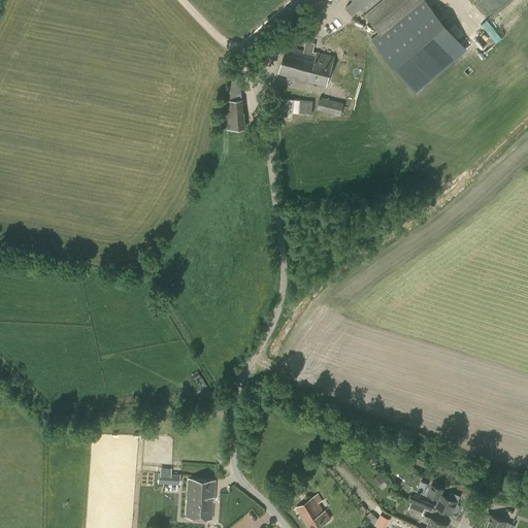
[(353,14),(361,8),(382,32),(420,0),(338,0),(339,0),(353,0),(354,0),(345,7),(353,14)]
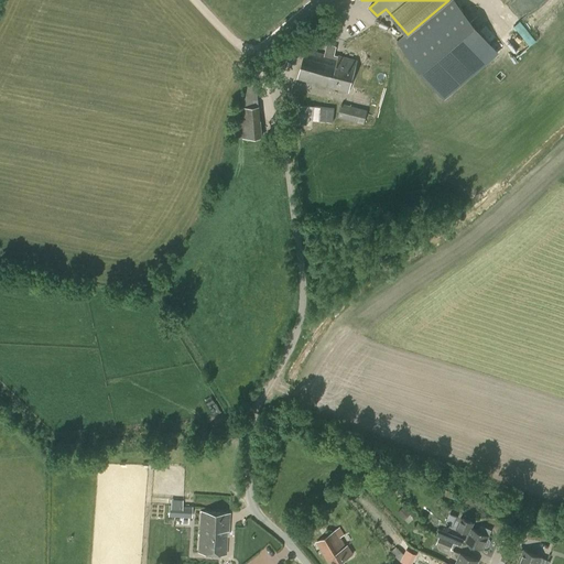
[(448,0),(408,34),(398,42),(425,74),(478,30),(454,0),(448,0)]
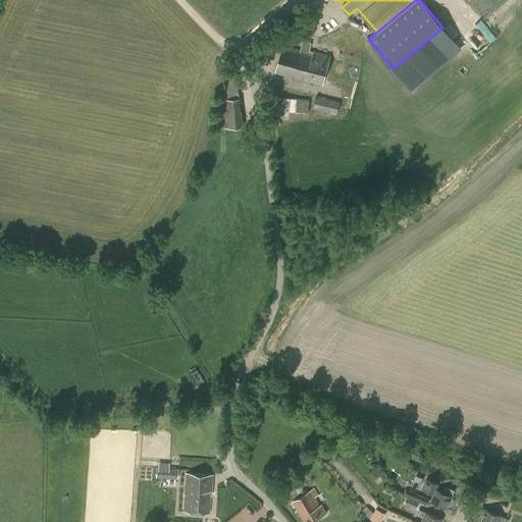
[(476,24),(491,43),(498,38),(483,19),(476,24)]
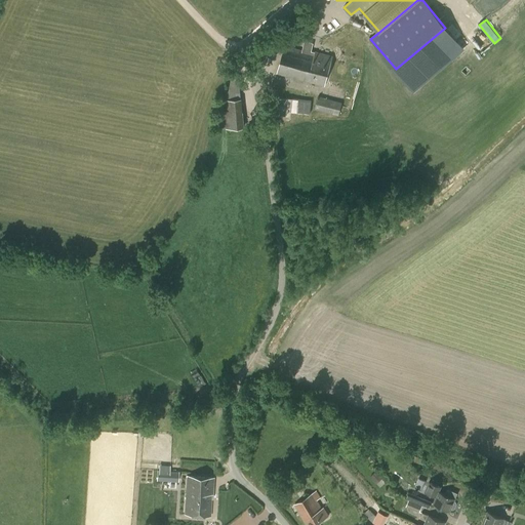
[(324,86),(331,56),(315,51),(315,52),(311,52),(313,43),(305,41),(303,50),(285,45),(277,74),(324,86)]
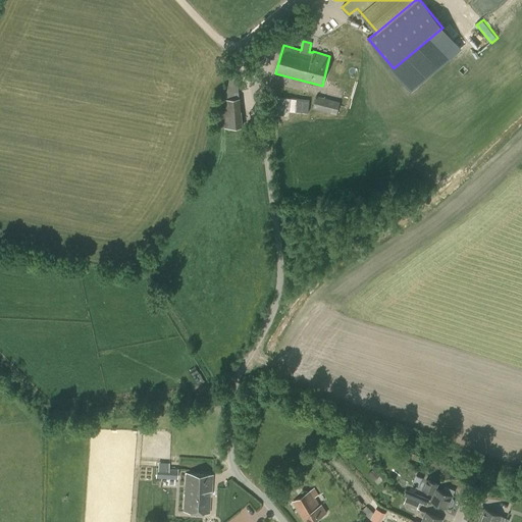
[(222,128),(246,125),(239,74),(227,76),(230,98),(219,100),(222,128)]
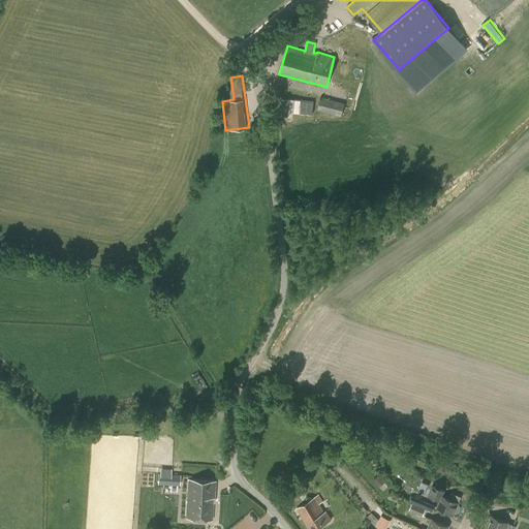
[(290,97),(281,95),(278,112),(287,114),(290,97)]
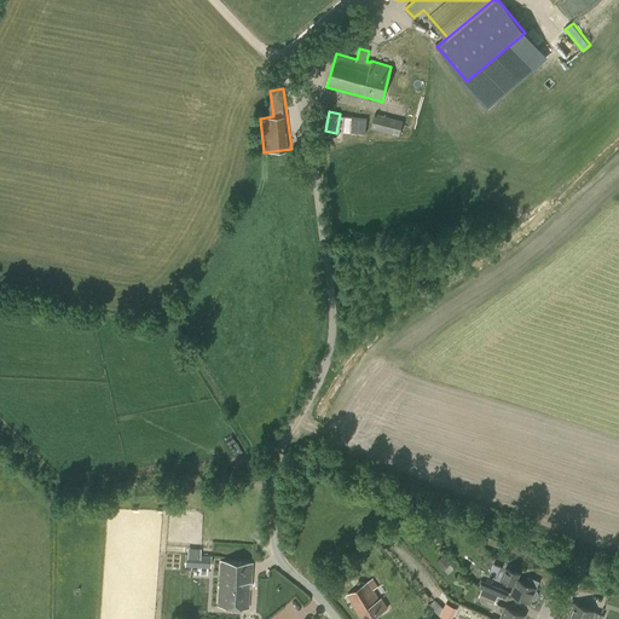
[(399,136),(404,121),(375,113),(370,128),(399,136)]
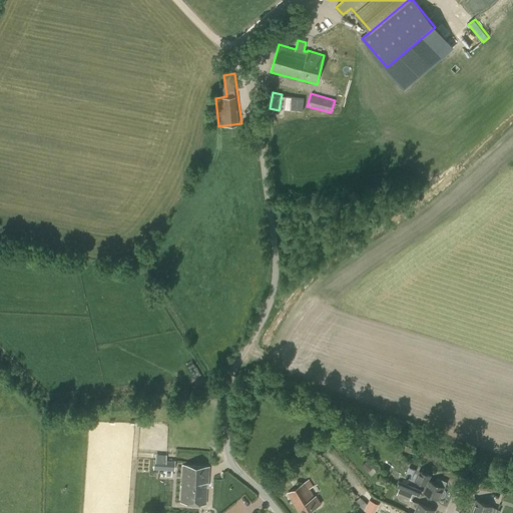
[(306,98),(288,95),(286,107),(304,110),(306,98)]
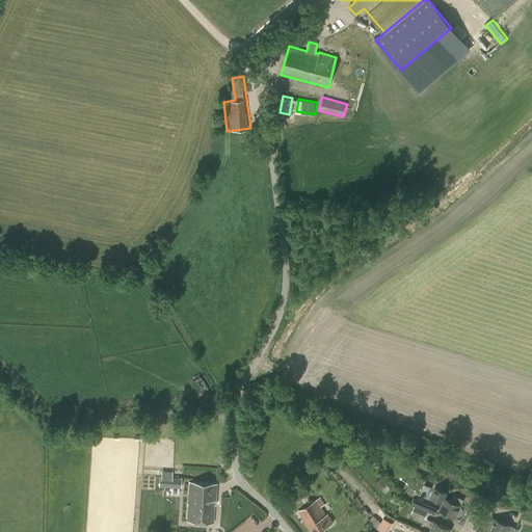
[(160,476),(160,477),(153,477),(153,485),(159,486),(159,487),(167,487),(173,487),(180,488),(181,481),(181,477),(160,476)]
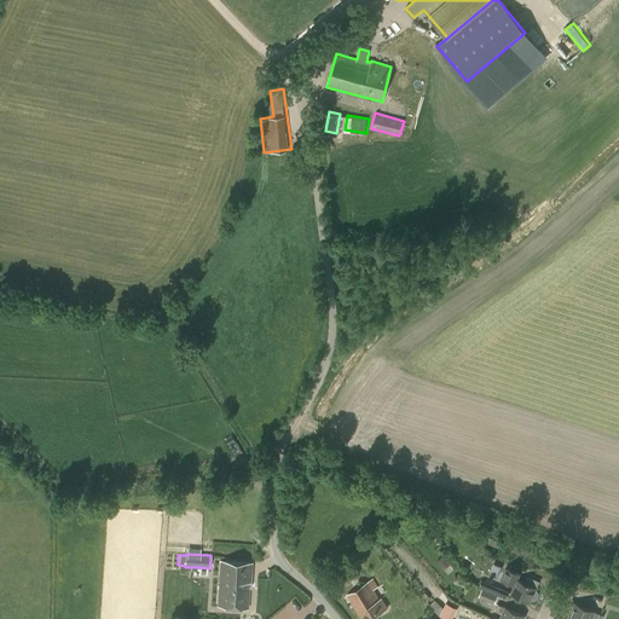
[(451,563),(444,555),(435,561),(443,570),(451,563)]
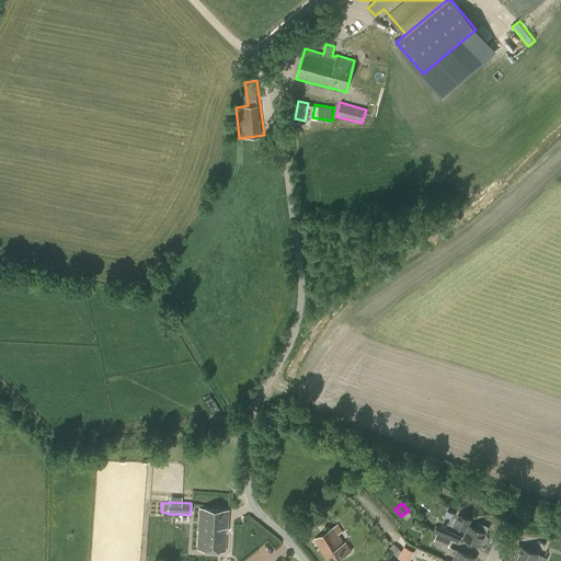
[(227,528),(228,511),(201,508),(197,550),(225,551),(226,528),(227,528)]
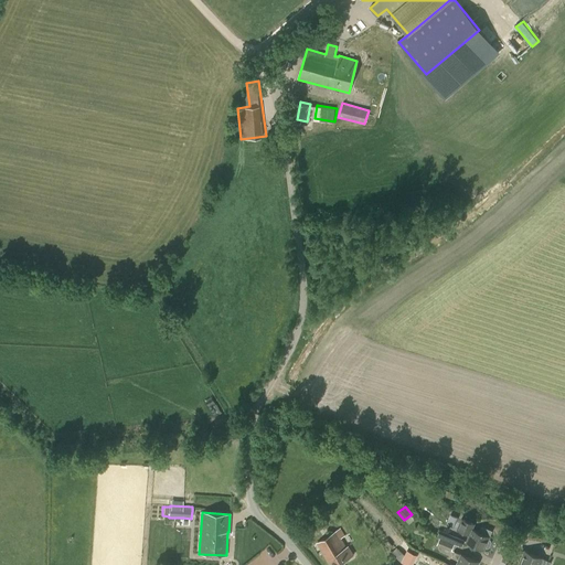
[(461,516),(456,529),(469,534),(466,543),(483,551),(484,547),(487,548),(489,548),(491,541),(491,540),(489,539),(490,537),(472,530),(476,522),(461,516)]
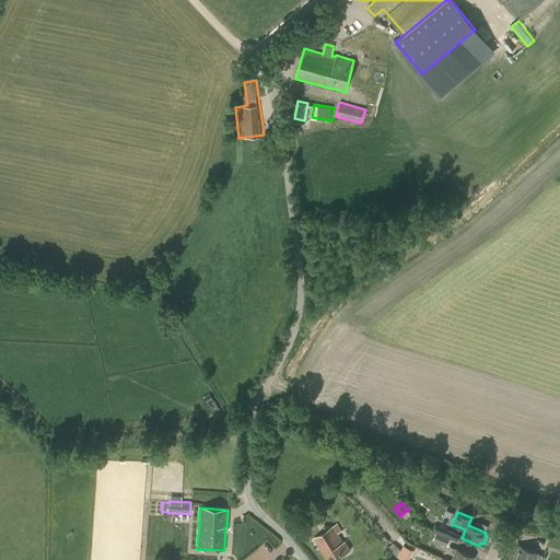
[(457,541),(461,536),(439,526),(436,533),(457,541)]
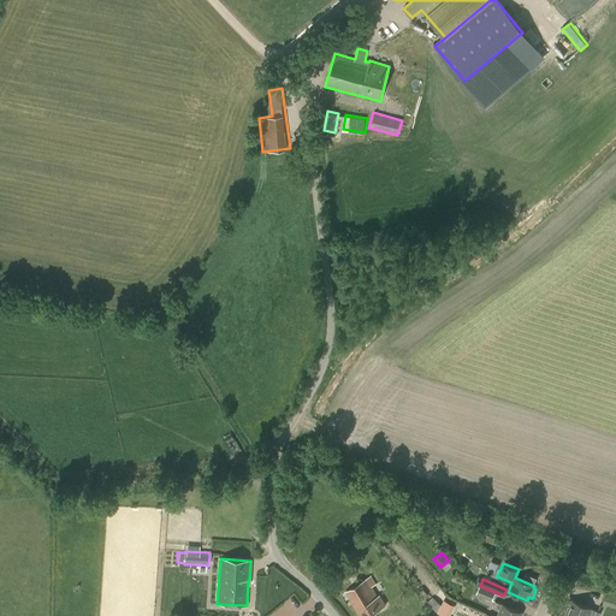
[(359,615),(367,615),(385,606),(379,596),(377,598),(367,580),(345,592),(359,615)]
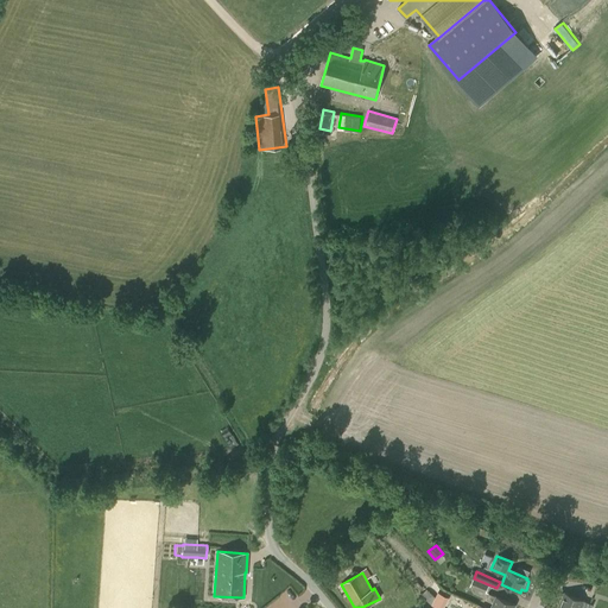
[(496,589),(496,588),(474,578),(470,587),(486,594),(489,586),(496,589)]
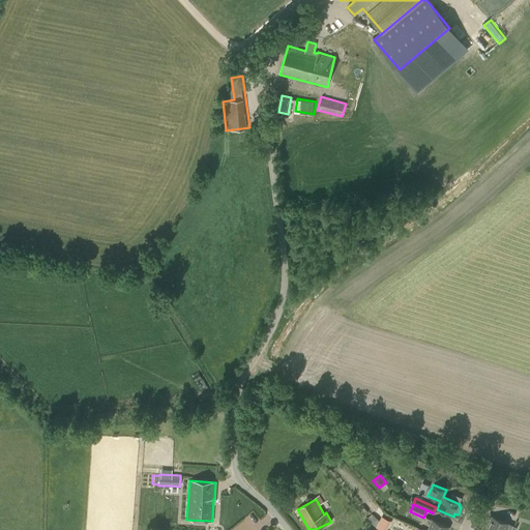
[(487,528),(490,529),(514,529),(517,527),(492,517),(487,528)]
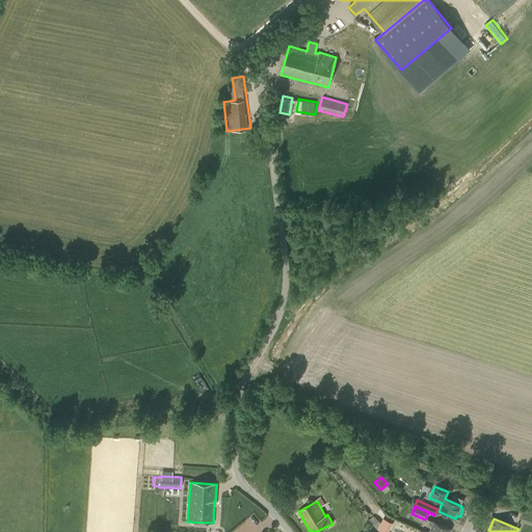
[(449,531),(451,529),(427,520),(425,524),(431,527),(429,531),(449,531)]
